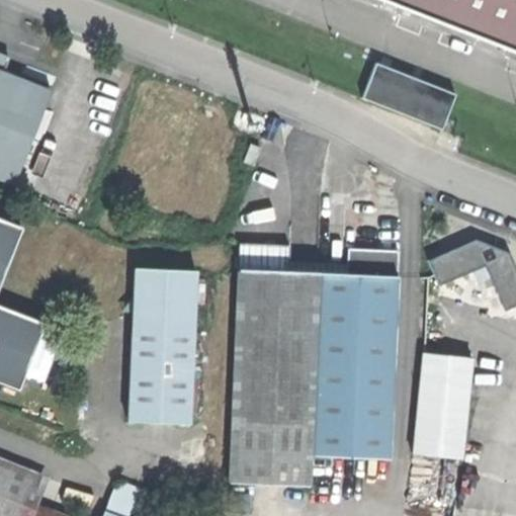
[(515,0),(389,0),(515,48),(515,0)]
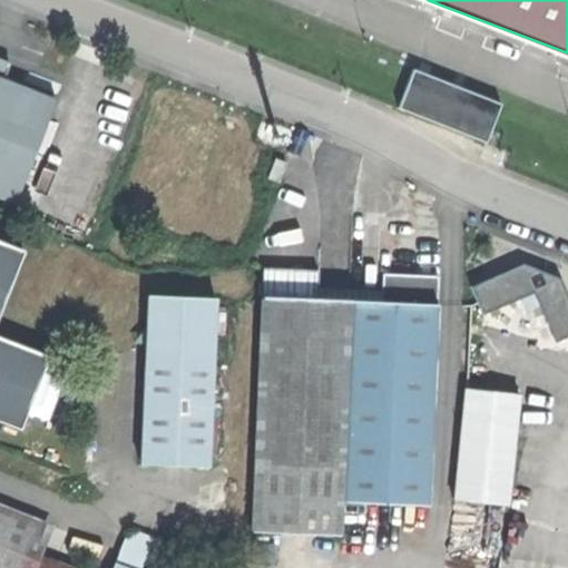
[(398,108),(486,144),(501,105),(413,70),(398,108)]
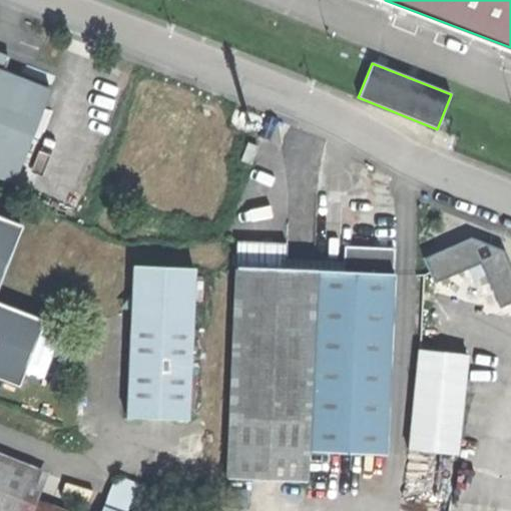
[(0,177),(12,182),(49,90),(2,70),(0,69),(0,177)]
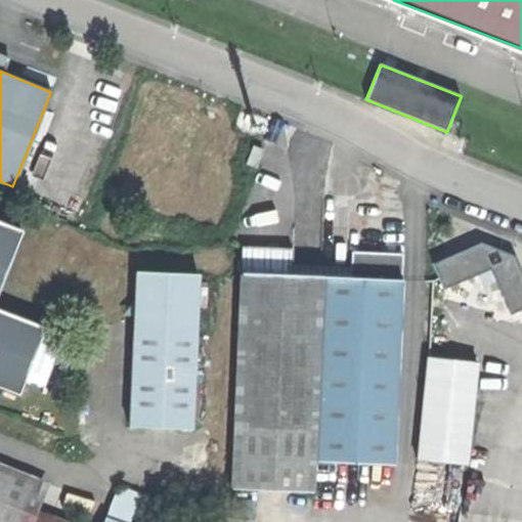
[(247,162),(256,166),(262,150),(254,146),(247,162)]
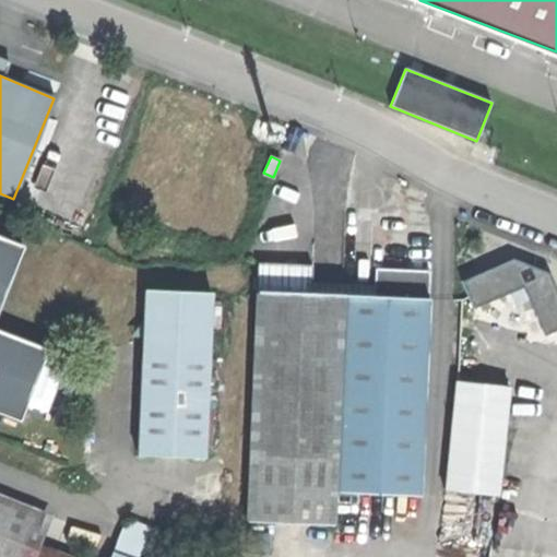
[(0,412),(19,421),(47,351),(0,331),(0,306),(24,247),(0,237),(0,412)]
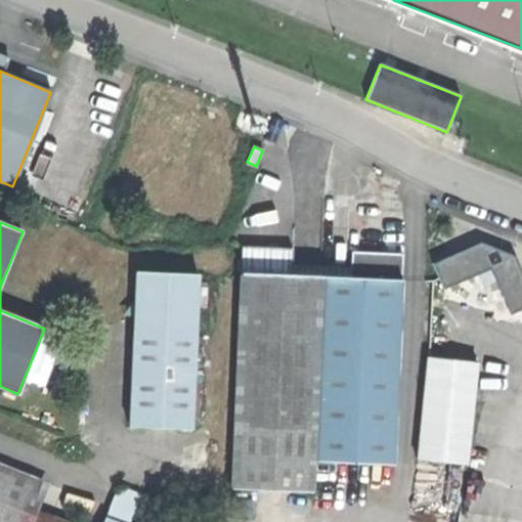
[(436,264),(446,288),(479,273),(491,268),(497,281),(512,314),(521,309),(521,271),(514,254),(497,249),(482,244),(436,264)]
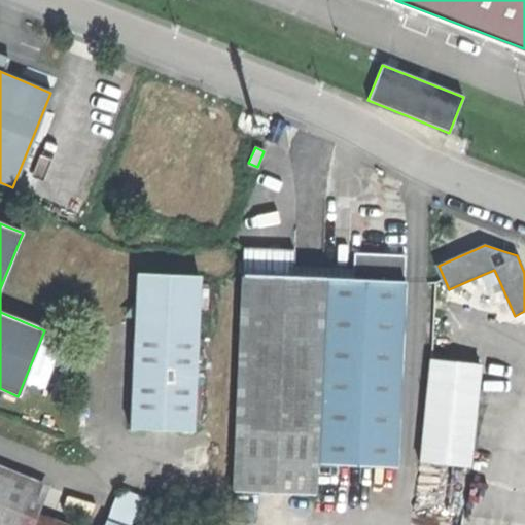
[(294,250),(242,248),(233,491),(223,491),(222,521),(256,522),(257,493),(314,495),(315,465),(396,468),(404,255),(353,253),(352,279),(293,277),(294,250)]
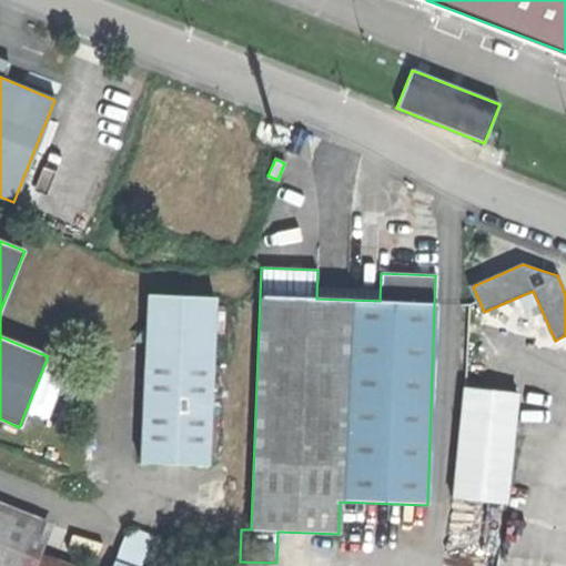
[(526,312),(539,305),(533,291),(519,296),(526,312)]
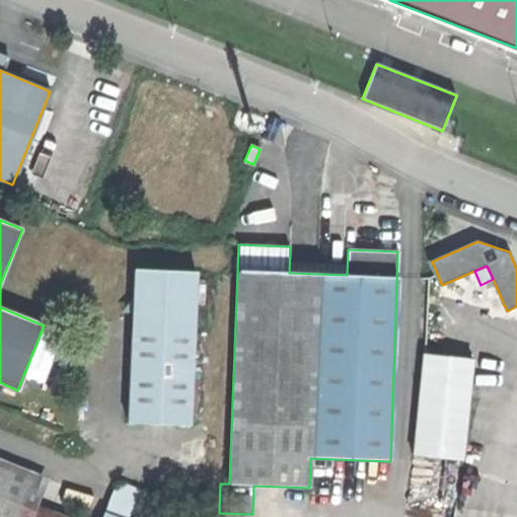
[(196,272),(135,269),(128,423),(189,426),(196,272)]
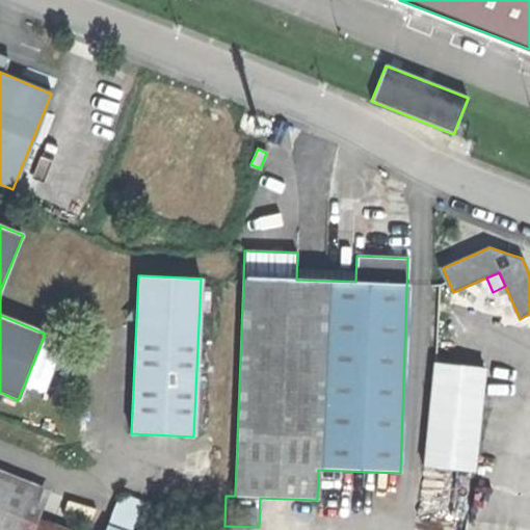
[(482,366),(436,362),(432,401),(429,401),(420,505),(451,507),(450,519),(465,520),(469,472),(475,473),(481,405),(478,405),(482,366)]
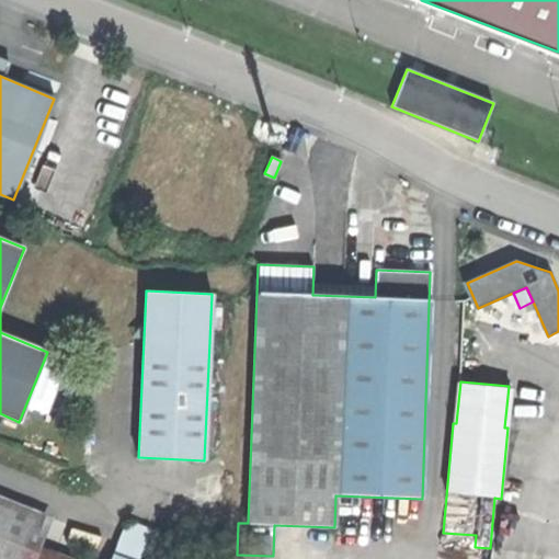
[(43,512),(0,493),(0,558),(24,558),(32,539),(43,512)]
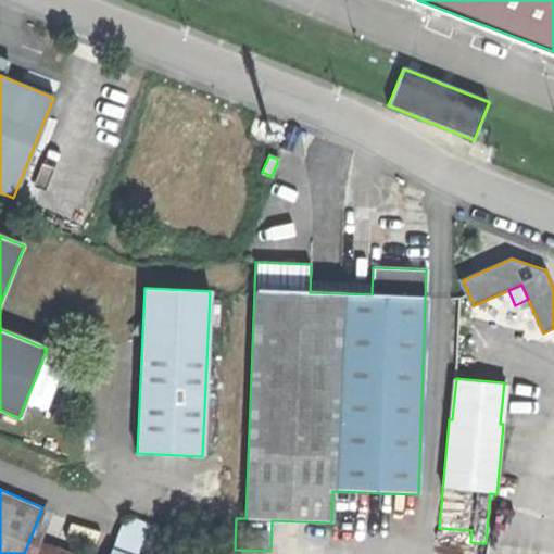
[(80,553),(32,534),(24,553),(80,553)]
